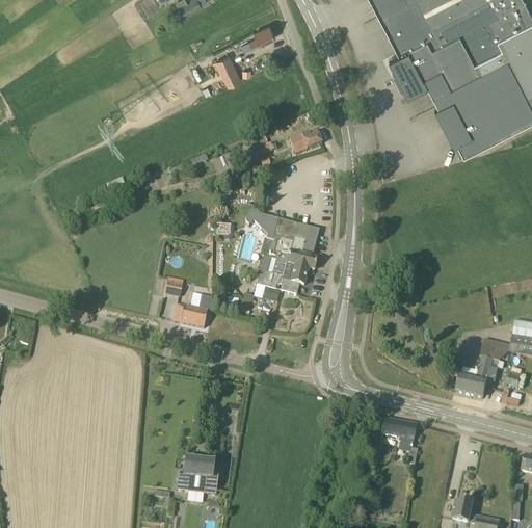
[(184,14),(201,3),(198,0),(188,0),(179,5),(183,14),(184,14)]
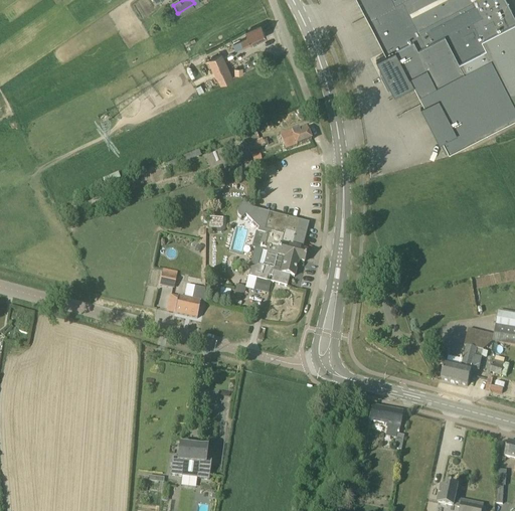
[(413,79),(423,100),(420,101),(438,134),(445,147),(447,146),(448,148),(514,112),(514,11),(509,0),(500,0),(498,1),(497,0),(371,0),(376,8),(367,13),(385,49),(375,54),(382,67),(380,68),(387,83),(389,81),(393,90),(413,79)]
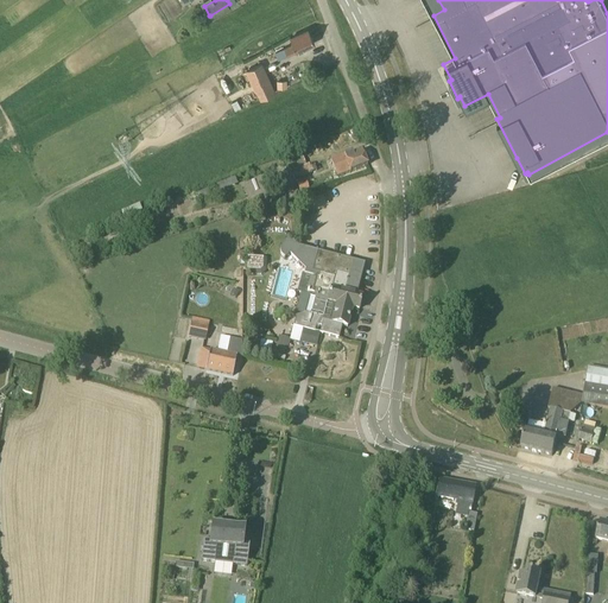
[(287,51),(315,38),(308,25),(289,35),(291,40),(284,44),(287,51)]
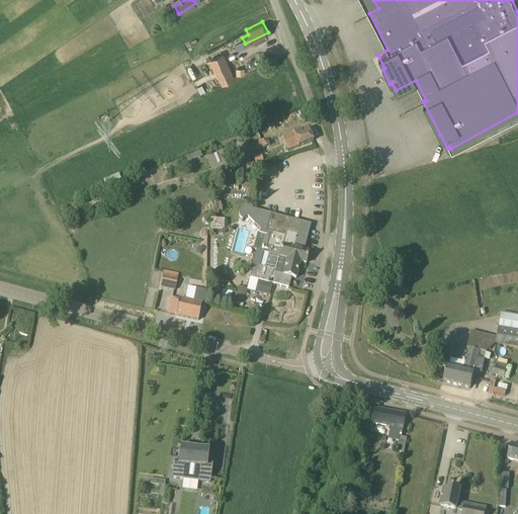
[(211,85),(234,75),(223,51),(208,57),(218,75),(209,78),(211,85)]
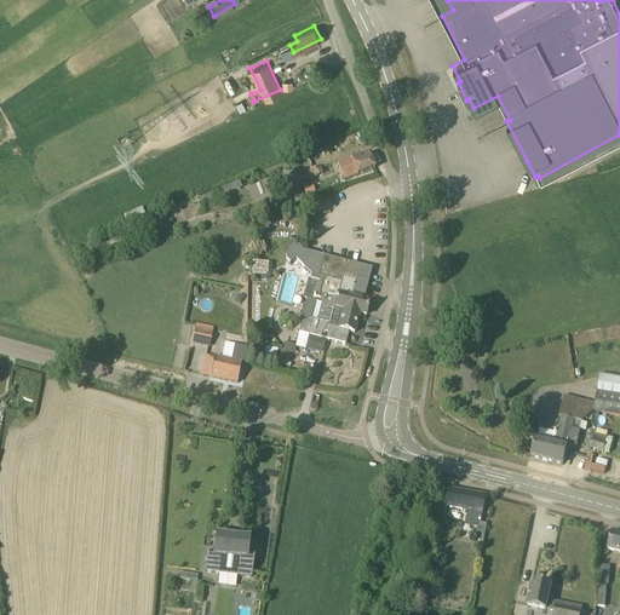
[(344,154),(344,156),(338,159),(344,176),(374,165),(369,150),(362,153),(361,148),(344,154)]
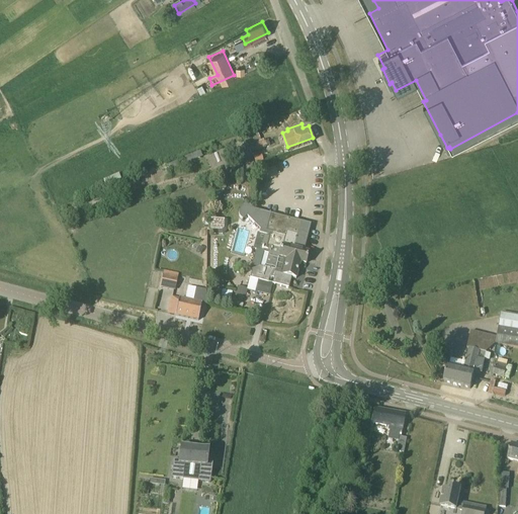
[(266,139),(265,138),(251,143),(252,148),(267,143),(270,142),(269,139),(266,139)]
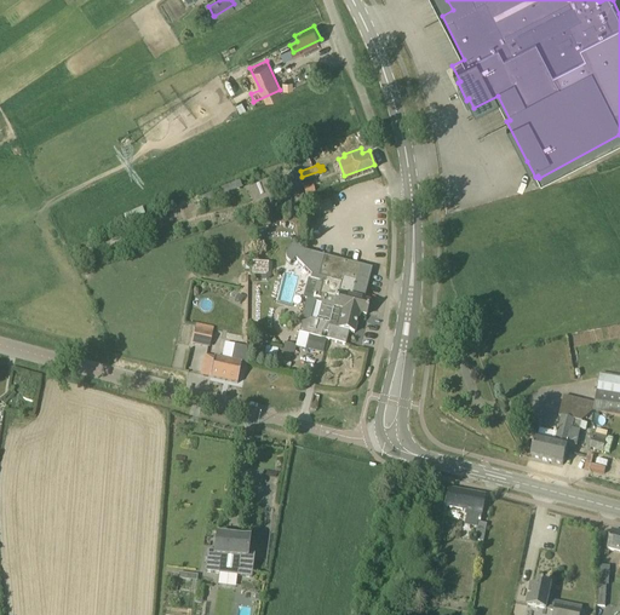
[(239,177),(220,184),(223,191),(242,183),(239,177)]
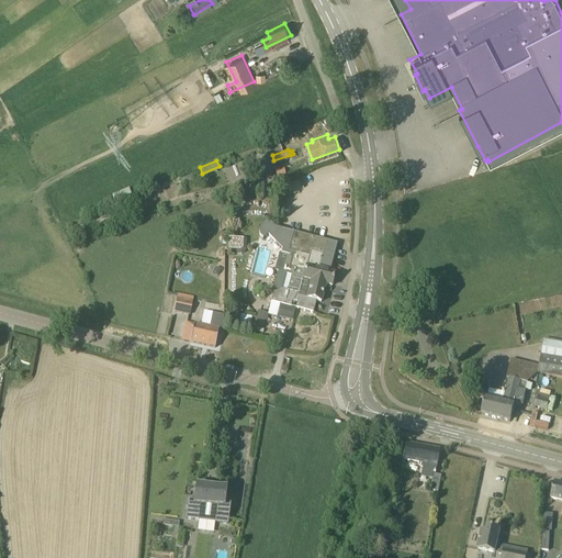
[(191,171),(181,175),(183,181),(193,177),(191,171)]
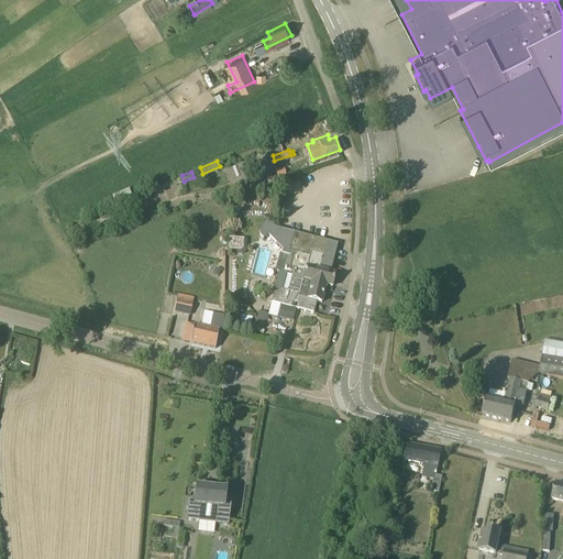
[(338,241),(275,225),(267,217),(263,221),(262,222),(261,225),(260,226),(260,228),(260,230),(260,231),(260,232),(263,236),(268,231),(283,247),(282,250),(279,250),(275,269),(286,271),(291,272),(287,287),(282,286),(274,289),(272,298),(291,304),(293,298),(298,299),(296,305),(313,309),(317,298),(321,299),(326,282),(332,283),(335,272),(330,270),(338,241)]
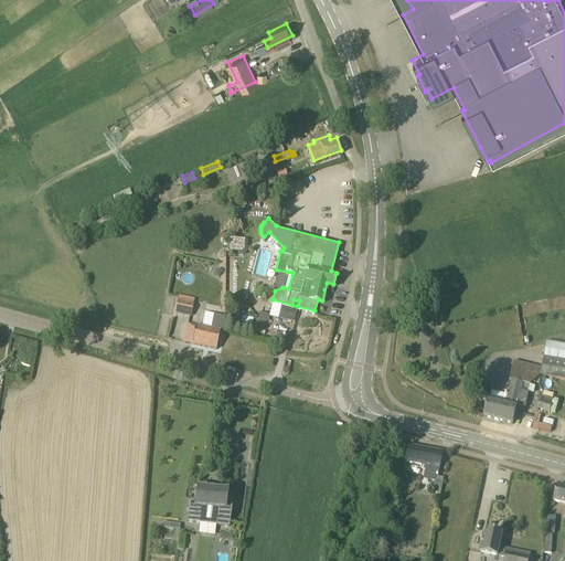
[(87,226),(81,230),(83,235),(91,232),(87,226)]
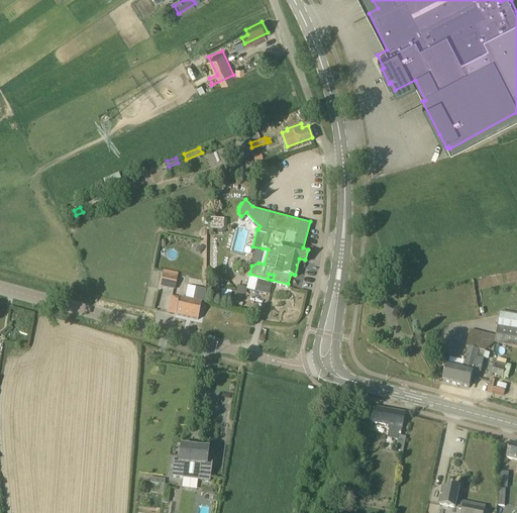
[(221,226),(223,224),(223,216),(210,215),(209,226),(221,226)]
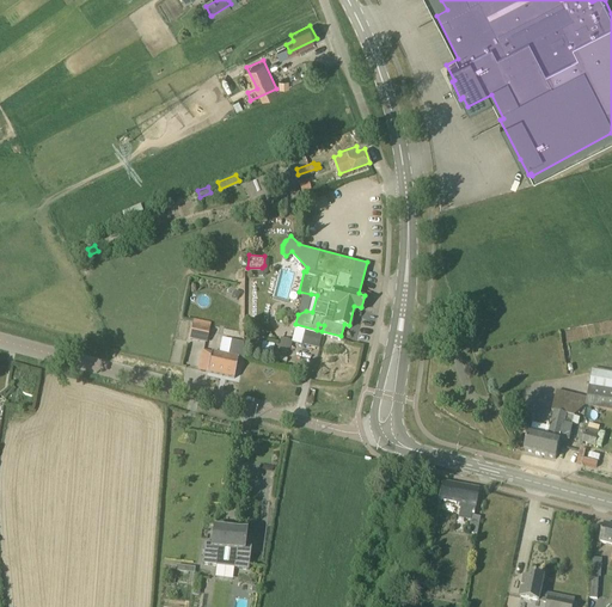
[(207,338),(209,324),(194,320),(190,335),(207,338)]
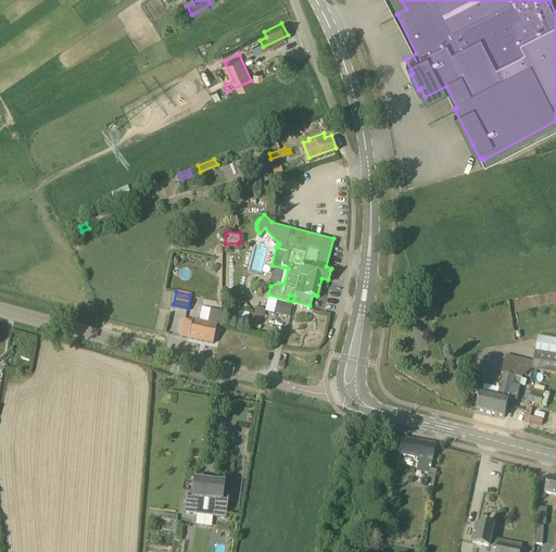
[(277,298),(274,309),(274,310),(289,314),(292,302),(277,298)]
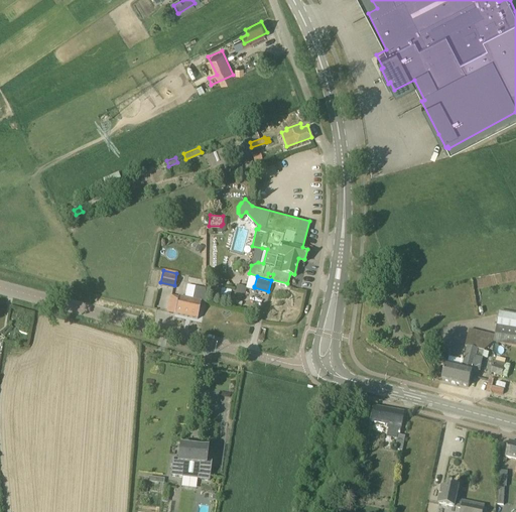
[(230,297),(232,287),(222,285),(222,282),(222,279),(216,278),(215,280),(212,292),(230,297)]
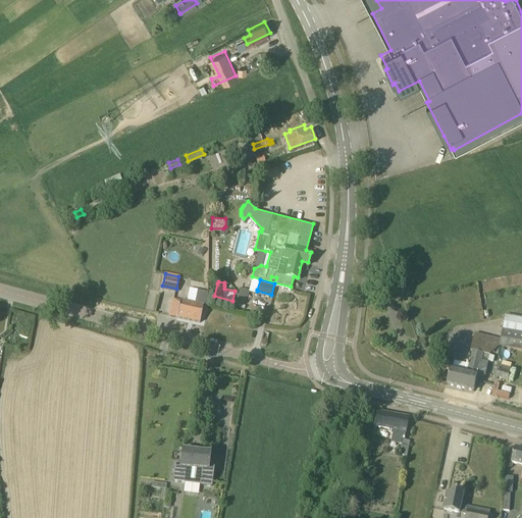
[(238,285),(236,294),(246,296),(248,287),(238,285)]
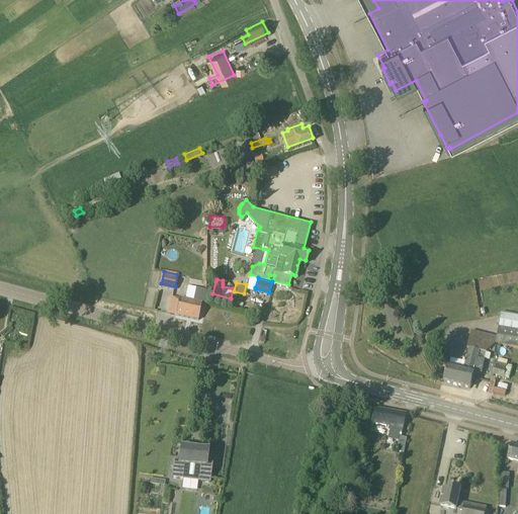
[(176,312),(198,317),(201,302),(206,303),(206,287),(195,285),(193,297),(172,292),(168,310),(176,312)]
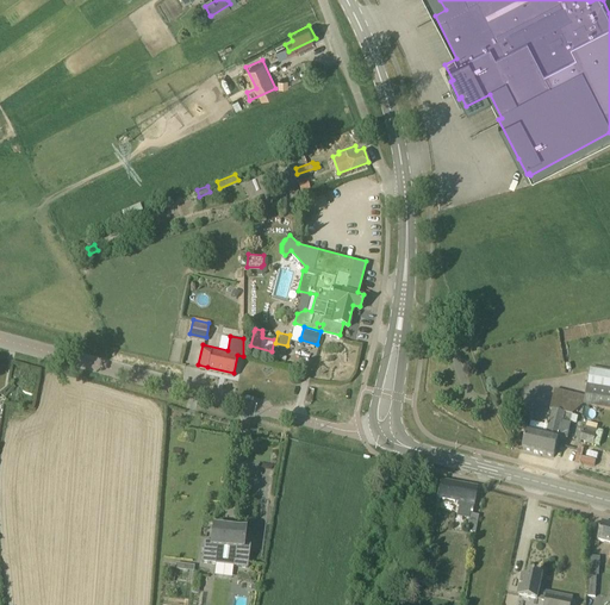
[(564,418),(571,420),(573,411),(585,401),(609,405),(609,367),(590,365),(585,393),(556,386),(551,406),(553,407),(547,430),(528,425),(523,446),(543,450),(551,424),(554,424),(555,419),(562,420),(564,418)]
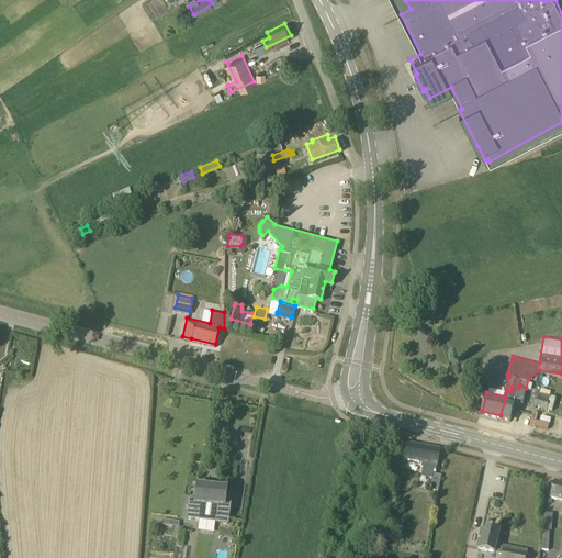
[(523,402),(526,388),(519,386),(518,388),(512,387),(510,391),(507,391),(501,415),(510,417),(515,400),(523,402)]
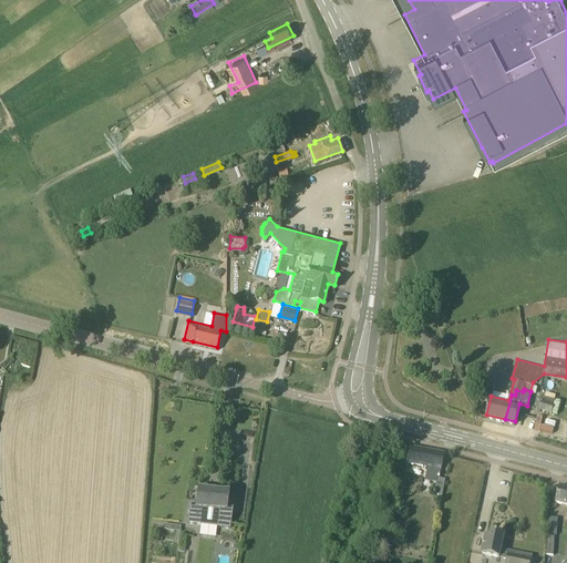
[(553,411),(556,399),(544,395),(540,408),(553,411)]
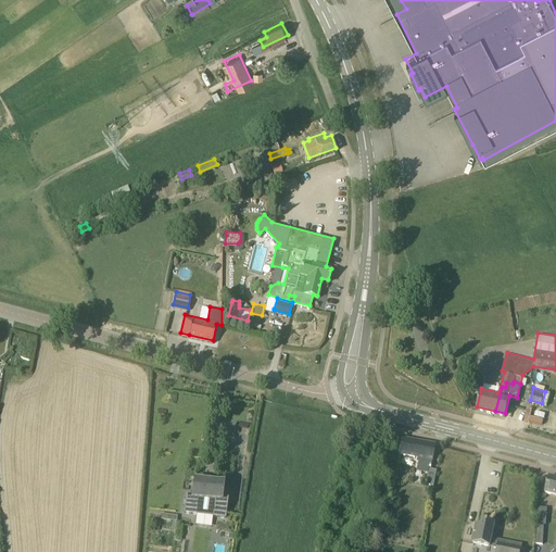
[(433,483),(437,467),(430,466),(436,441),(401,435),(397,451),(417,455),(416,459),(418,459),(416,468),(428,471),(426,481),(433,483)]
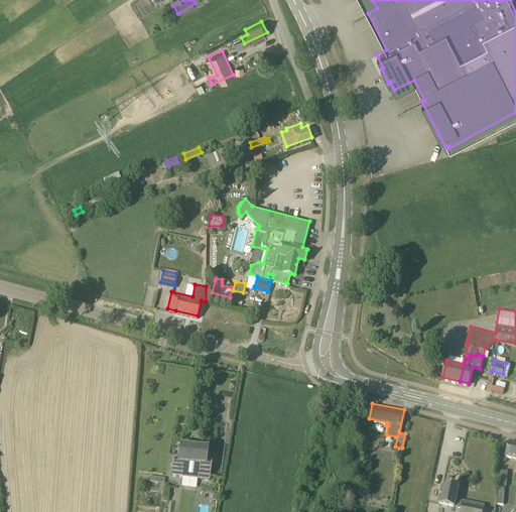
[(515,469),(515,439),(510,438),(505,454),(515,457),(515,466),(515,469)]
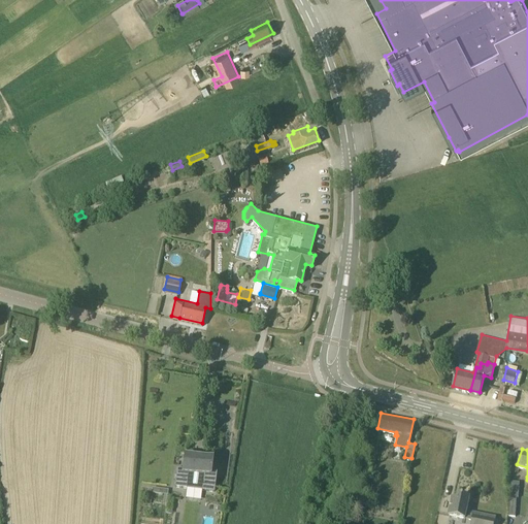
[(213,455),(184,451),(182,466),(177,465),(174,483),(187,485),(189,471),(203,473),(202,487),(213,488),(213,492),(224,494),(225,489),(215,488),(217,470),(211,470),(213,455)]
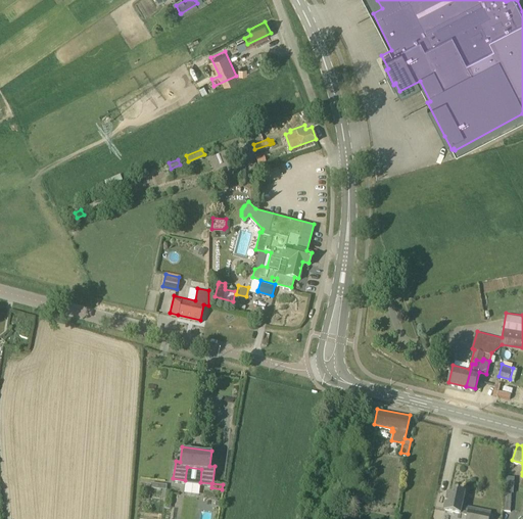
[(513,490),(515,475),(507,474),(504,508),(511,508),(511,501),(512,490),(513,490)]
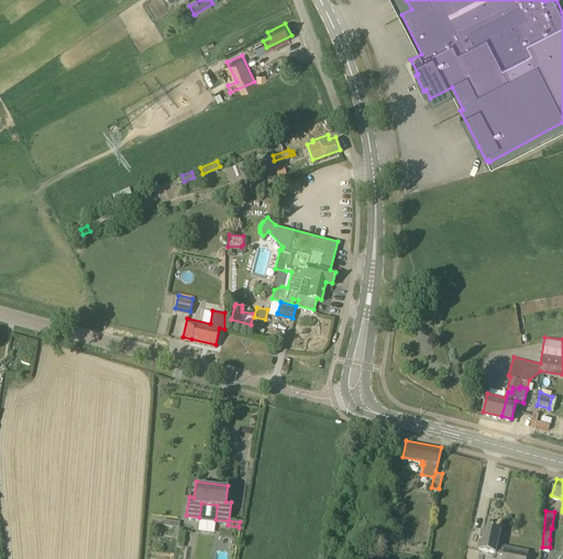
[(498,541),(499,538),(501,528),(489,525),(488,529),(482,528),(479,539),(478,547),(479,548),(495,550),(504,552),(501,558),(527,558),(529,548),(498,541)]
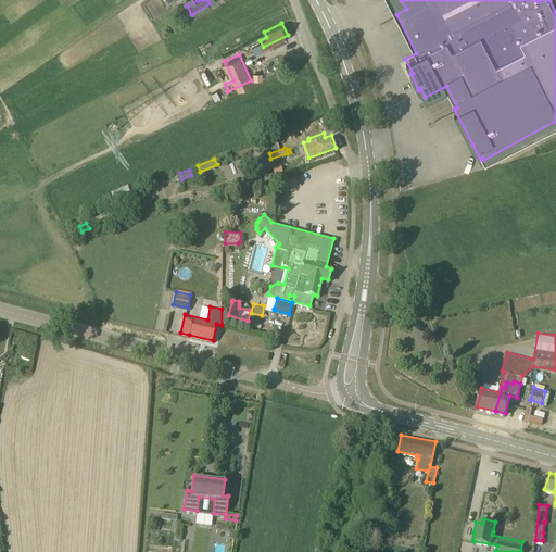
[(193,532),(189,551),(204,551),(207,535),(193,532)]
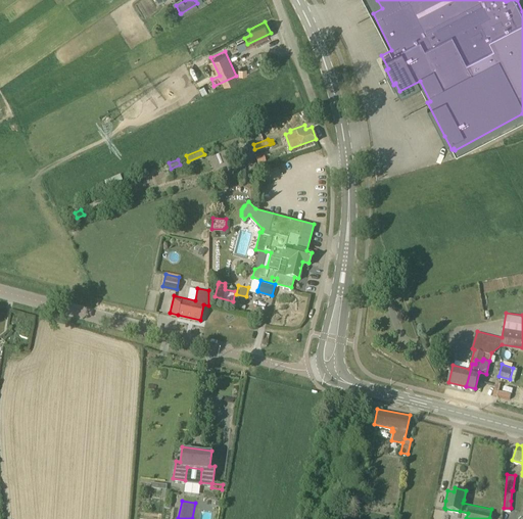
All buildings are outlined.
